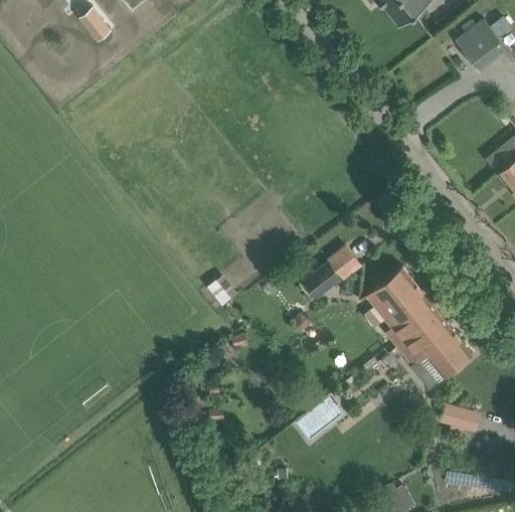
[(375,0),(380,0),(400,24),(399,25),(400,26),(423,7),(417,0),(375,0)]
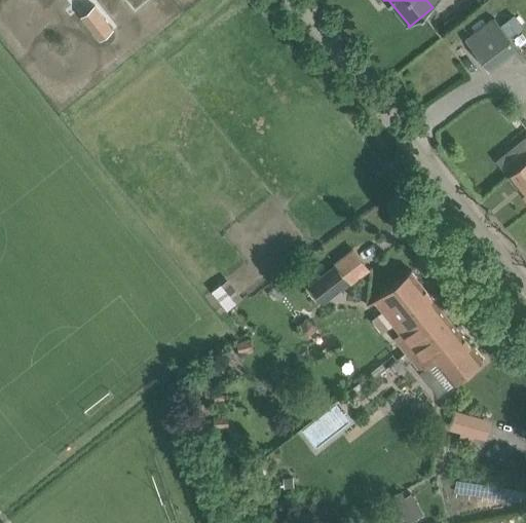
[(113,30),(106,21),(92,31),(101,40),(113,30)]
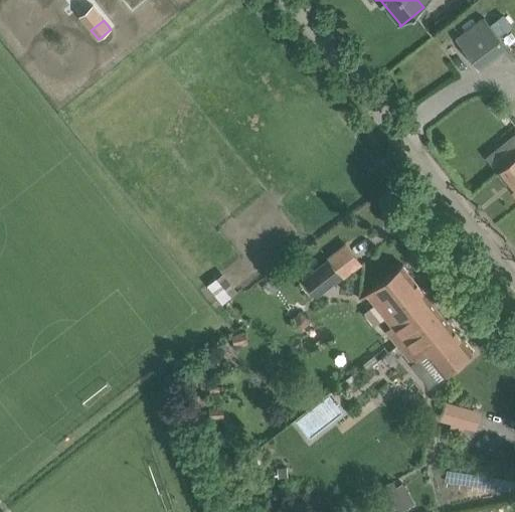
[(490,30),(498,42),(511,32),(503,20),(489,29),(490,30)]
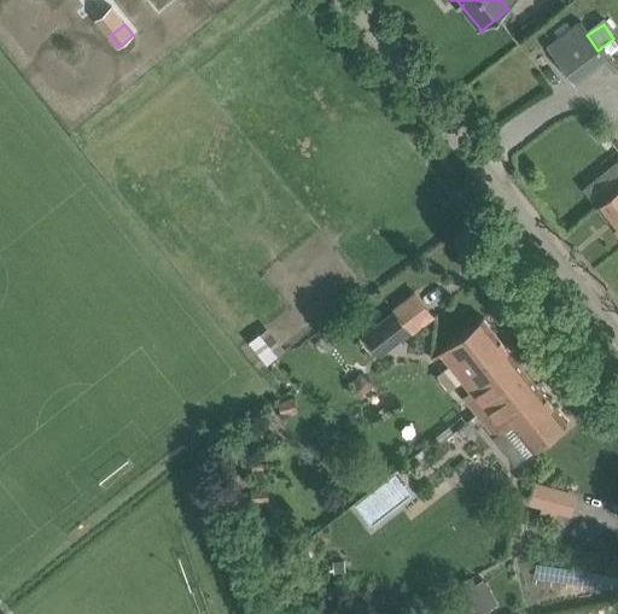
[(577,83),(605,62),(582,27),(552,51),(577,83)]
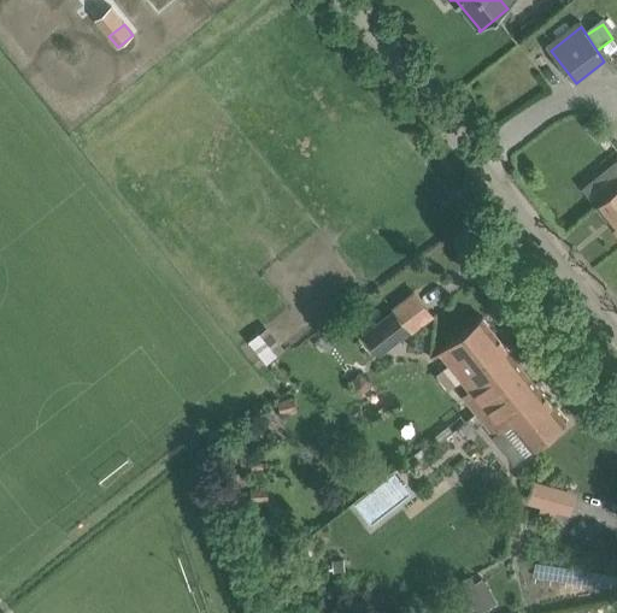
[(592,121),(583,127),(595,142),(604,135),(592,121)]
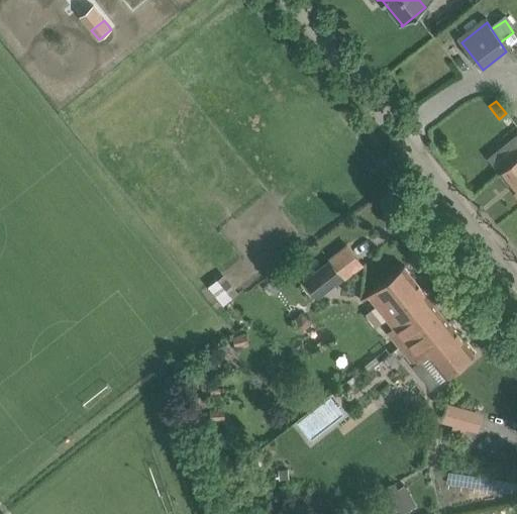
[(516,196),(516,160),(499,175),(516,196)]
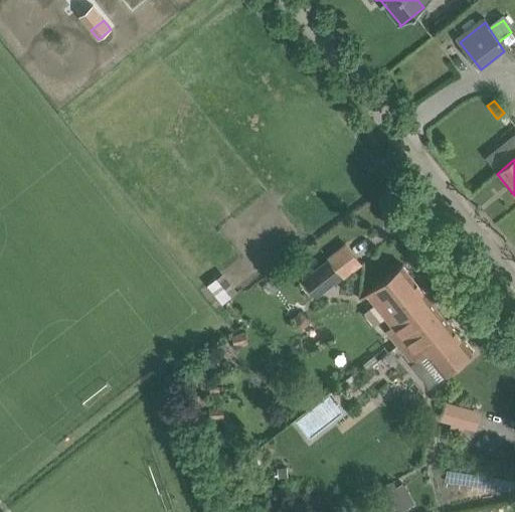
[(316,299),(342,281),(328,261),(302,279),(316,299)]
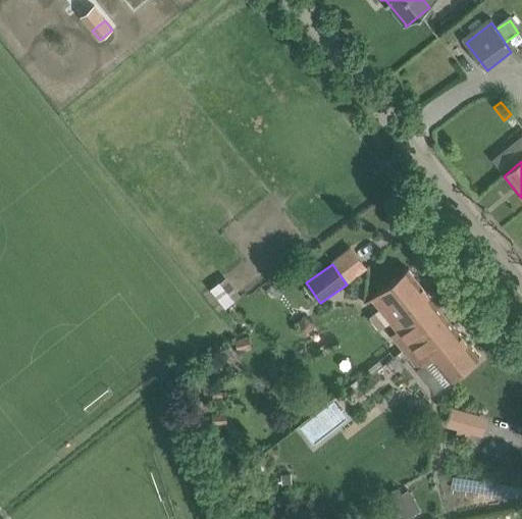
[(392,338),(402,351),(418,339),(419,340),(446,318),(408,270),(392,283),(370,301),(380,313),(390,326),(397,333),(392,338)]
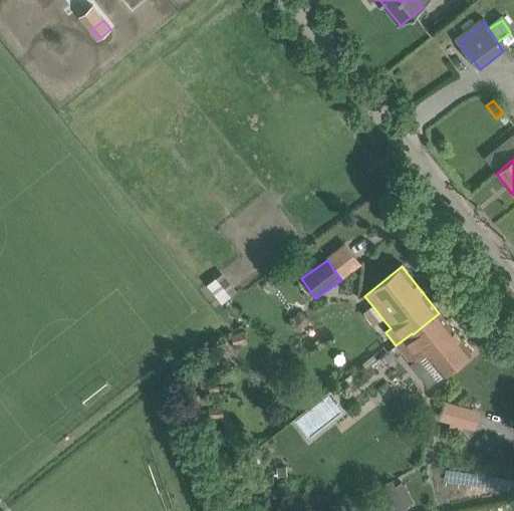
[(223,306),(232,298),(238,293),(222,274),(207,286),(223,306)]
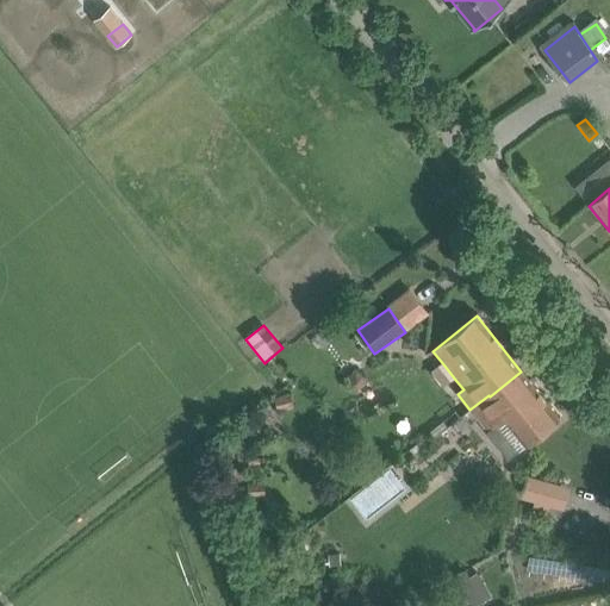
[(560,420),(521,372),(490,397),(489,395),(470,410),(489,433),(510,461),(527,447),(542,435),(560,420)]
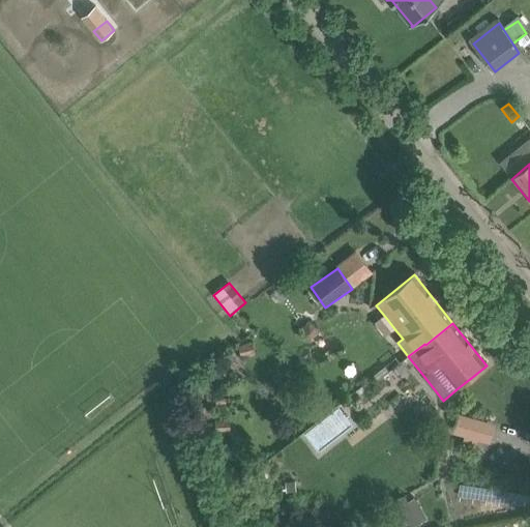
[(458,412),(450,438),(475,445),(477,439),(490,442),(495,423),(458,412)]
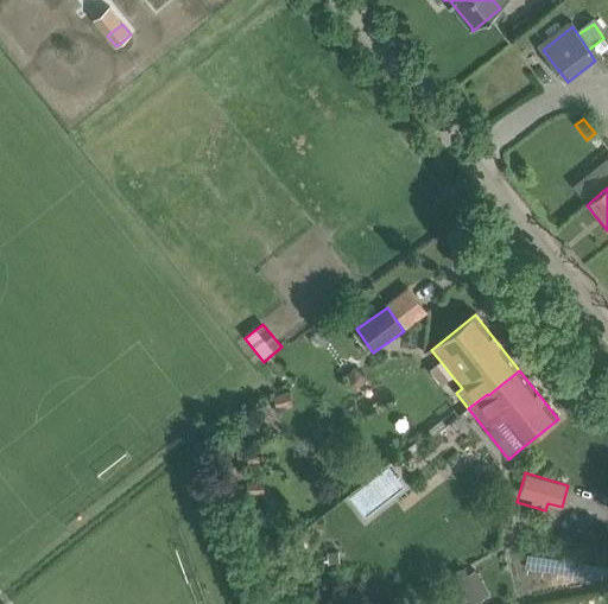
[(264,484),(247,484),(247,498),(265,497),(264,484)]
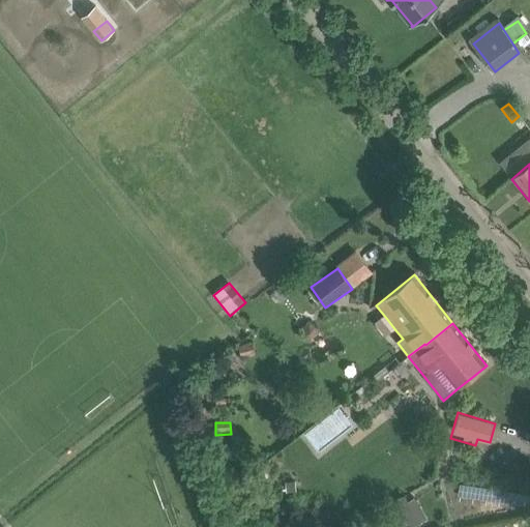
[(287,486),(288,495),(296,494),(295,485),(287,486)]
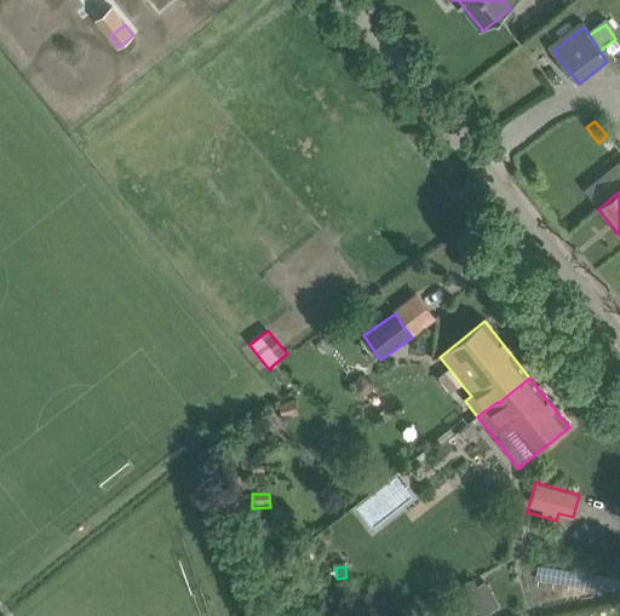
[(487,586),(469,596),(478,615),(488,615),(499,609),(487,586)]
